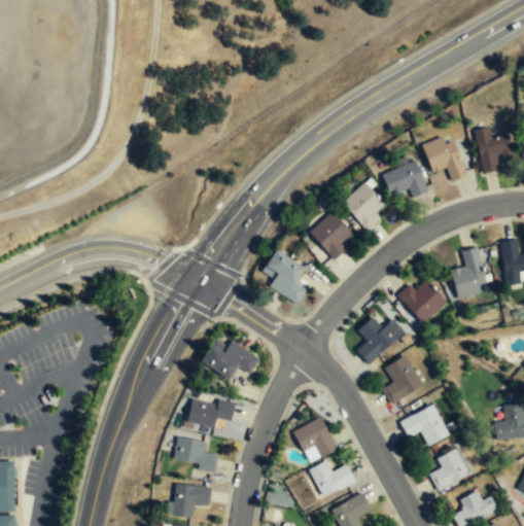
[(493,137),(491,127),(476,130),(483,173),(501,170),(499,159),(514,155),(511,134),(493,137)]
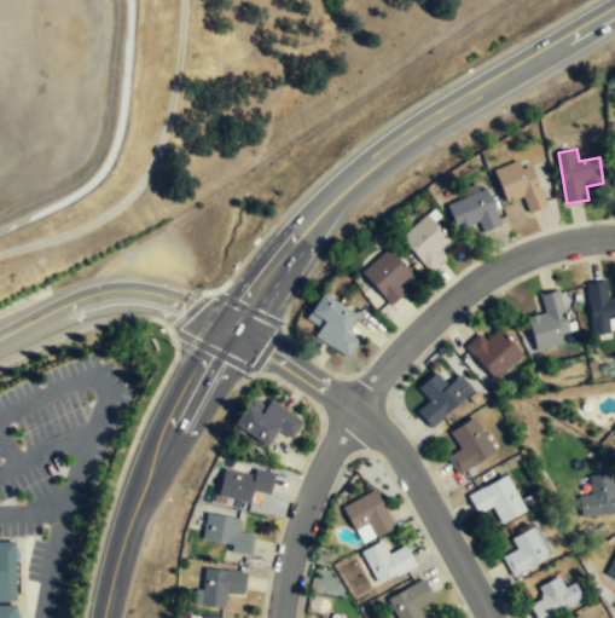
[(508,203),(526,198),(529,214),(547,208),(535,166),(526,168),(523,161),(497,168),(508,203)]
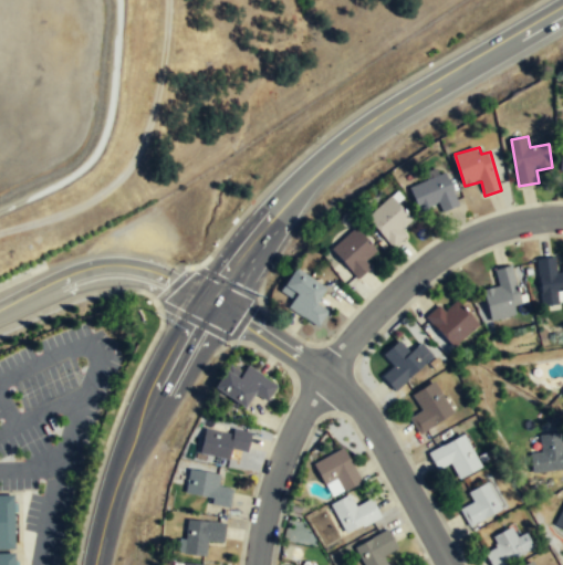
[(412,186),(420,210),(440,202),(444,211),(460,206),(448,171),(412,186)]
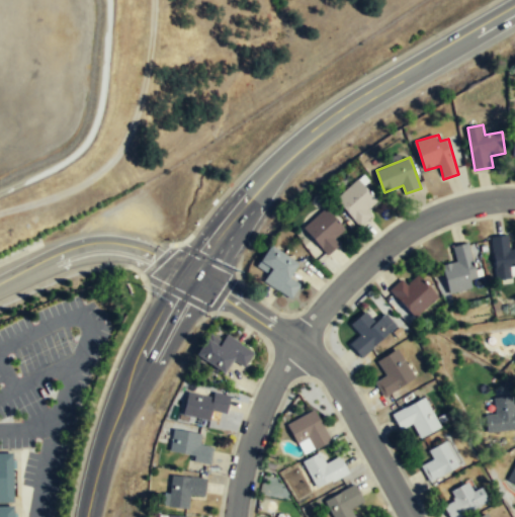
[(336,198),(360,227),(374,214),(369,208),(379,200),(360,178),(336,198)]
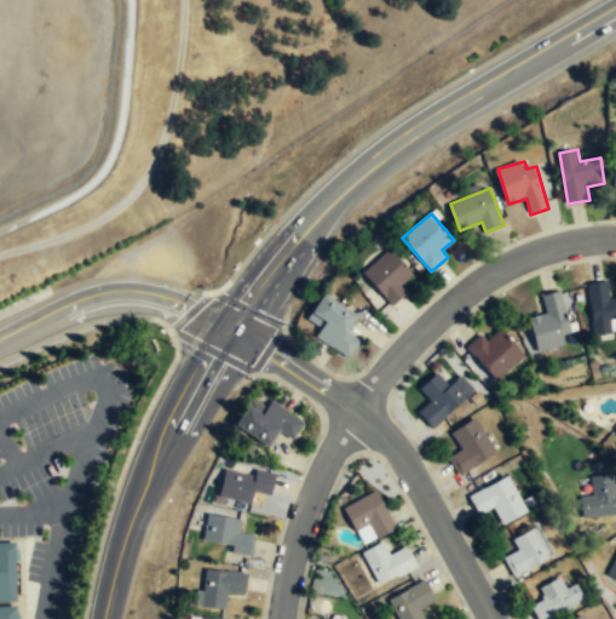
[(363,271),(392,305),(408,292),(403,285),(414,276),(391,248),(363,271)]
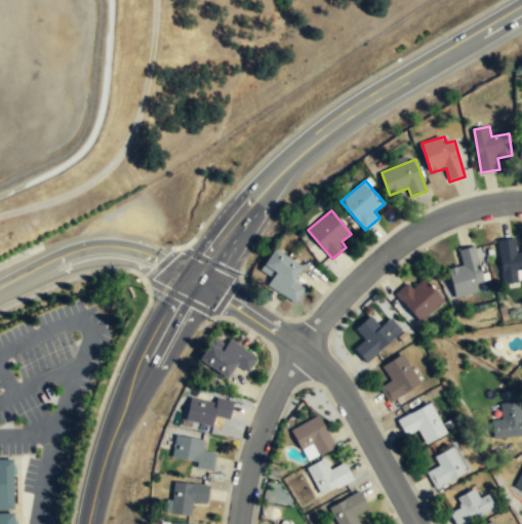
[(521,246),(521,237),(499,238),(504,282),(521,280),(521,246)]
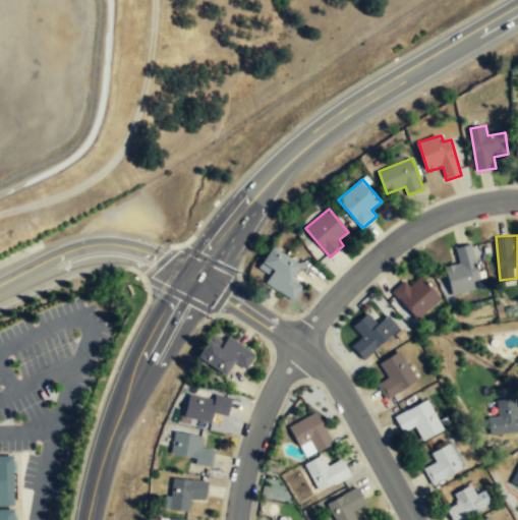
[(456,248),(460,264),(446,267),(453,295),(483,288),(472,244),(456,248)]
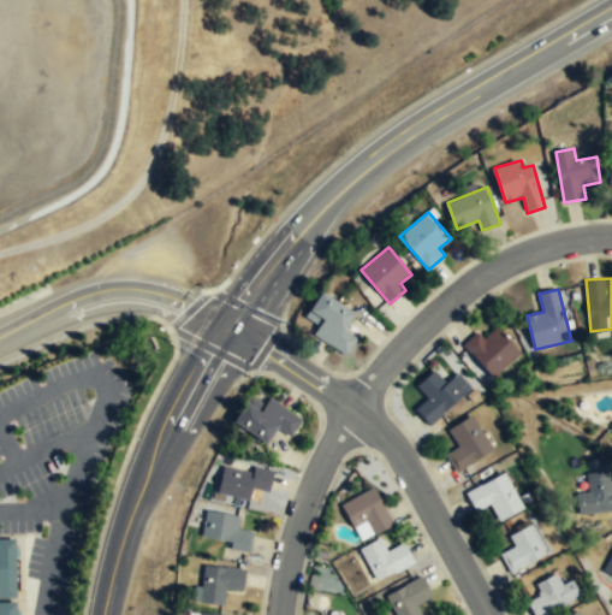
[(349,354),(360,336),(349,330),(358,313),(321,291),(308,317),(321,324),(315,336),(349,354)]
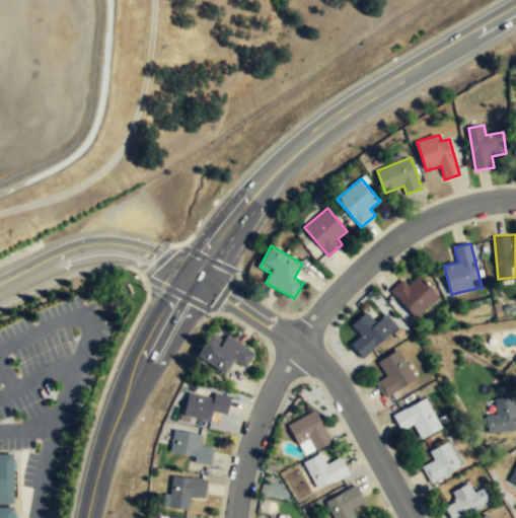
[(440,297),(420,277),(410,286),(403,279),(391,291),(418,318),(440,297)]
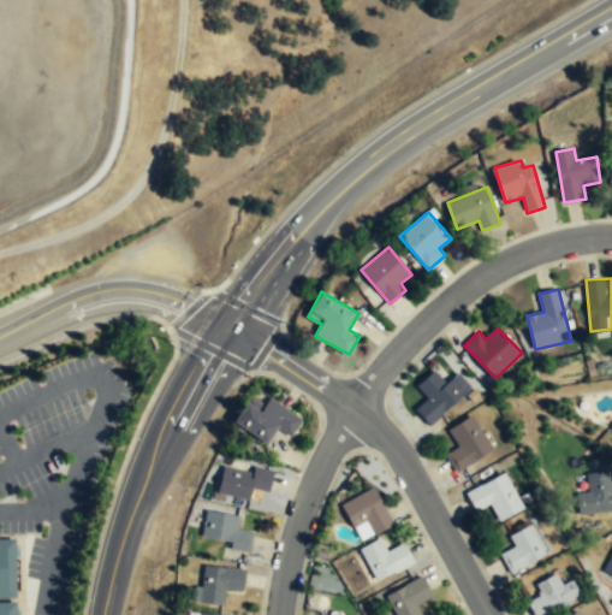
[(417,386),(428,398),(416,408),(432,425),(473,389),(458,372),(447,382),(437,370),(417,386)]
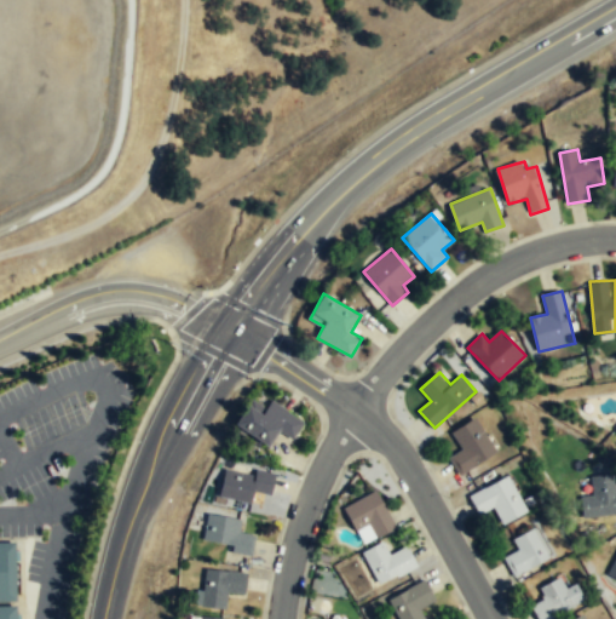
[(271,445),(282,429),(295,437),(306,420),(274,399),(265,412),(252,403),(237,422),(271,445)]
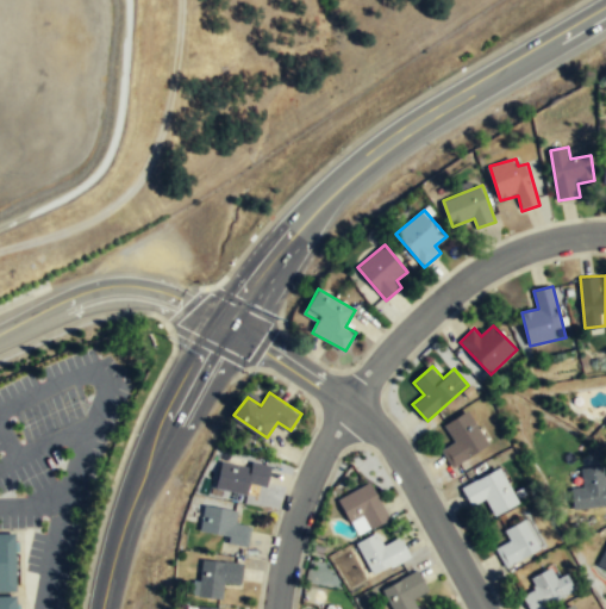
[(491,446),(470,411),(444,426),(455,442),(443,449),(454,468),(491,446)]
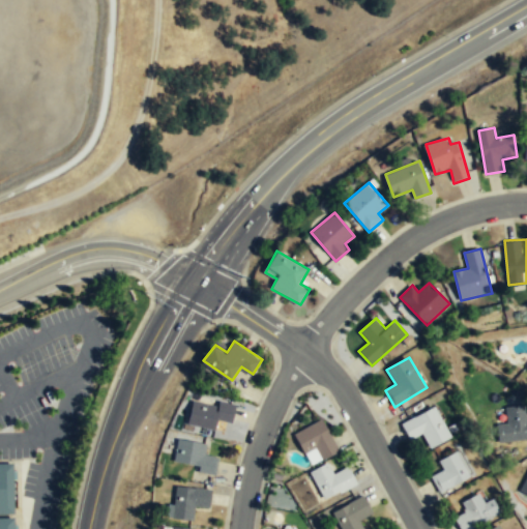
[(218,406),(194,400),(188,424),(216,431),(218,419),(233,423),(237,405),(220,400),(218,406)]
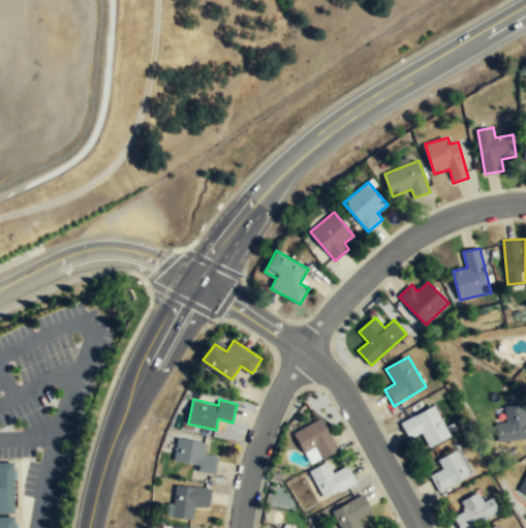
[(505,407),(507,423),(497,424),(499,442),(525,438),(525,404),(505,407)]
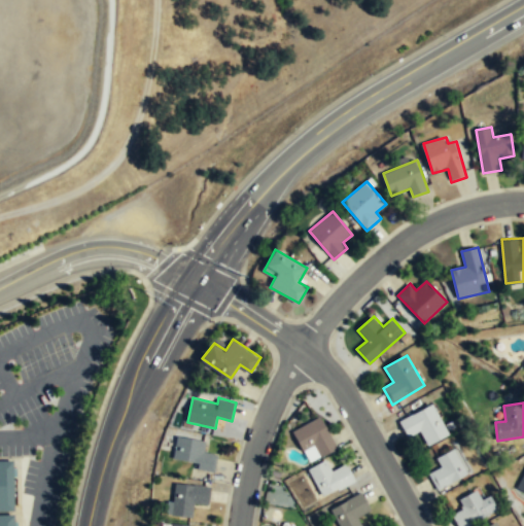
[(400,420),(409,437),(421,431),(427,447),(450,435),(434,404),(400,420)]
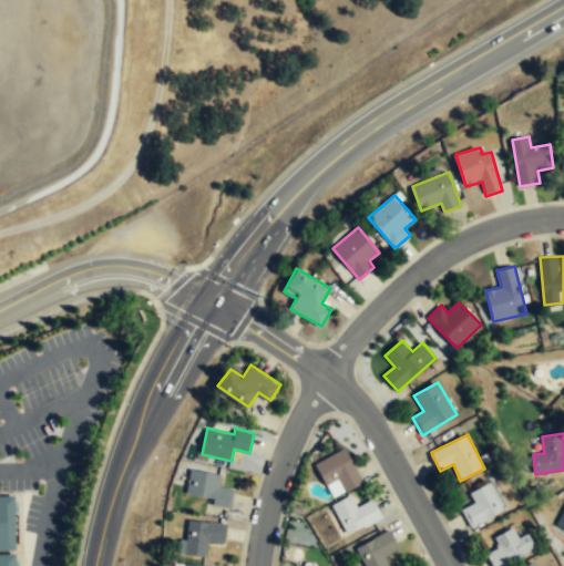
[(363,481),(346,449),(316,464),(334,497),(363,481)]
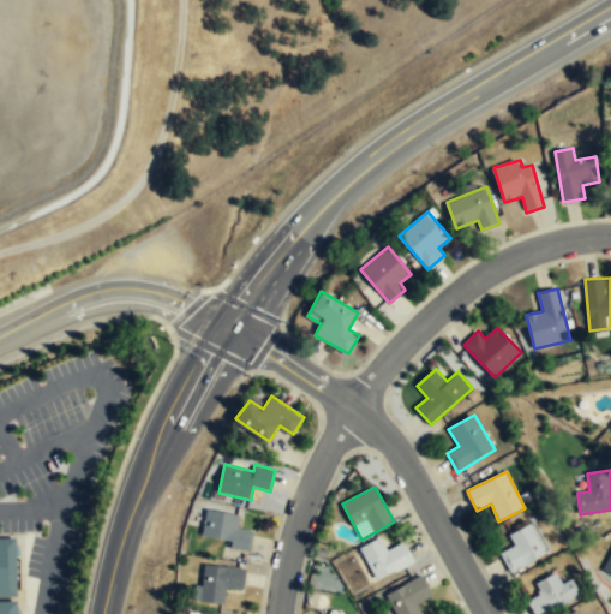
[(256,531),(240,529),(243,516),(207,510),(203,542),(253,549),(256,531)]
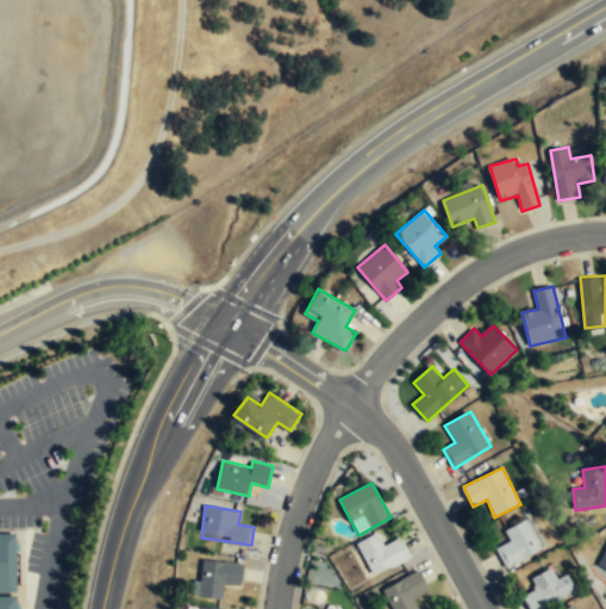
[(511,542),(498,548),(506,567),(544,548),(531,519),(505,530),(511,542)]
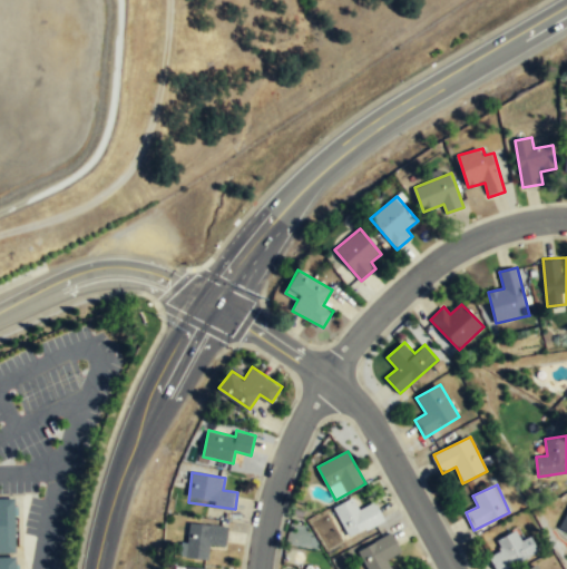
[(0,551),(17,551),(16,497),(0,497),(0,551)]
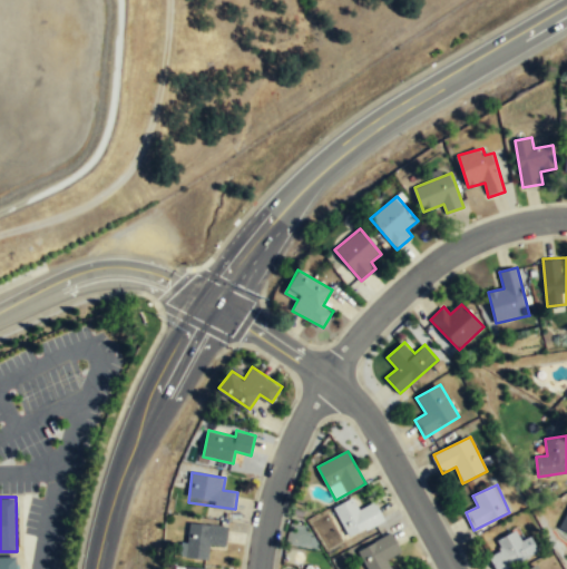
[(385,521),(375,502),(360,510),(354,499),(334,509),(350,539),(385,521)]
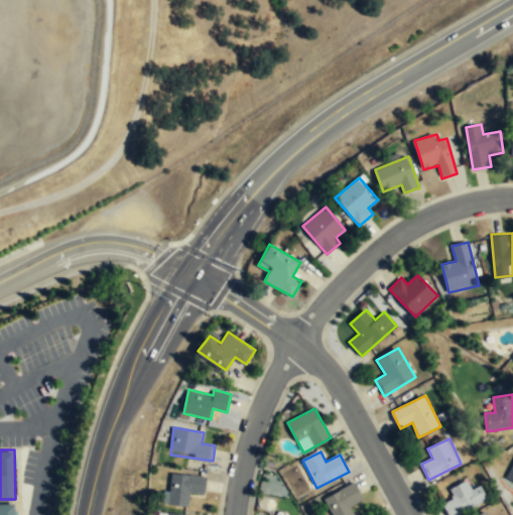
[(208,477),(170,473),(167,505),(189,507),(190,494),(206,495),(208,477)]
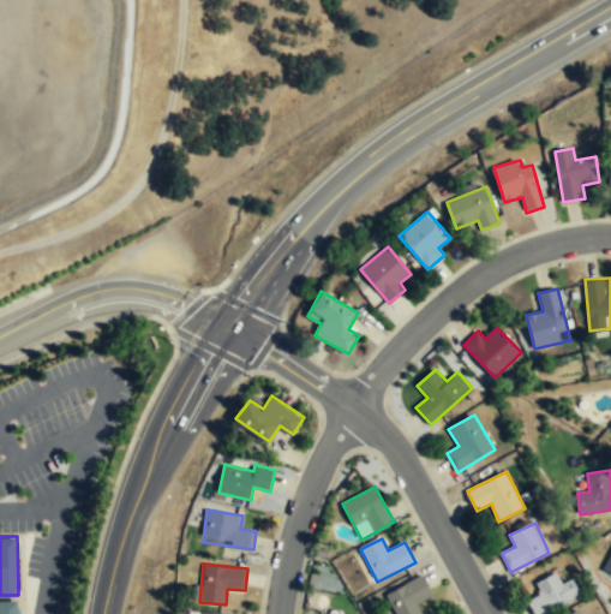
[(562,583),(558,573),(534,583),(540,596),(529,601),(534,613),(545,613),(582,598),(574,578),(562,583)]
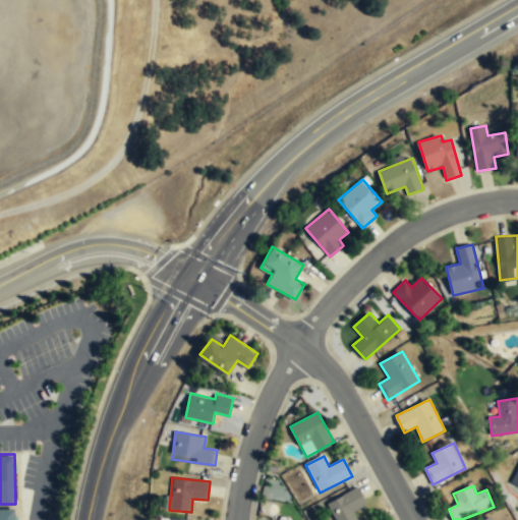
[(361,519),(356,512),(368,505),(358,487),(328,504),(336,519),(361,519)]
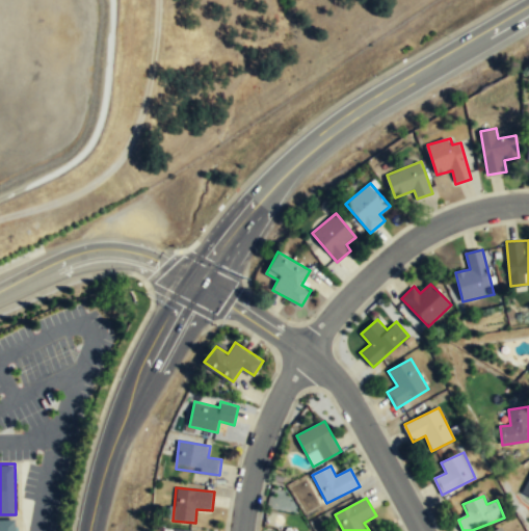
[(0,530),(16,530),(16,519),(0,519),(0,530)]
